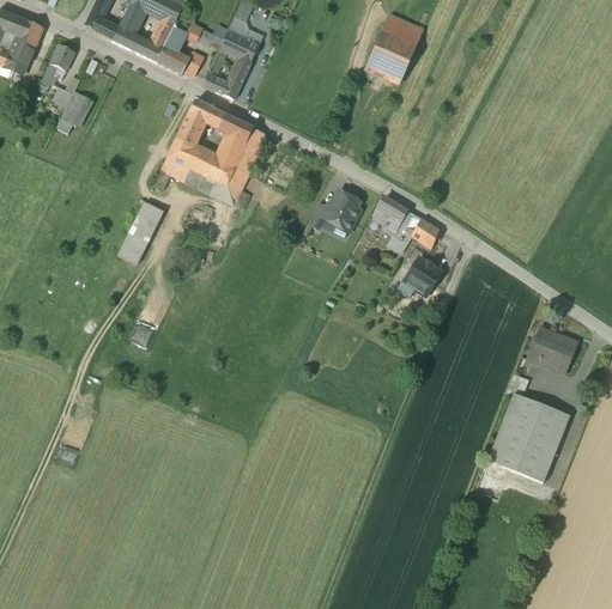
[(109,0),(97,0),(90,14),(100,19),(109,0)]
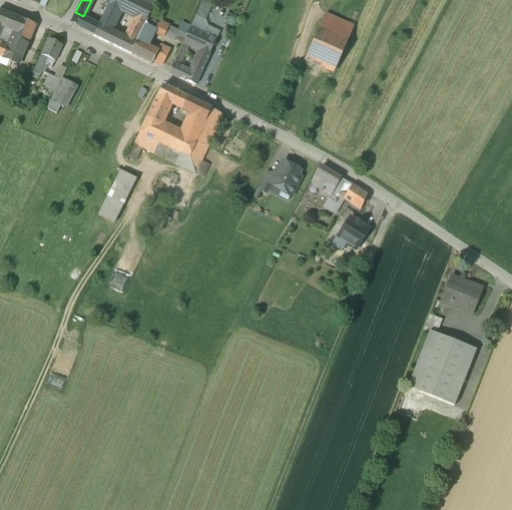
[(145,1),(143,0),(111,0),(110,2),(121,7),(137,15),(138,15),(145,1)]
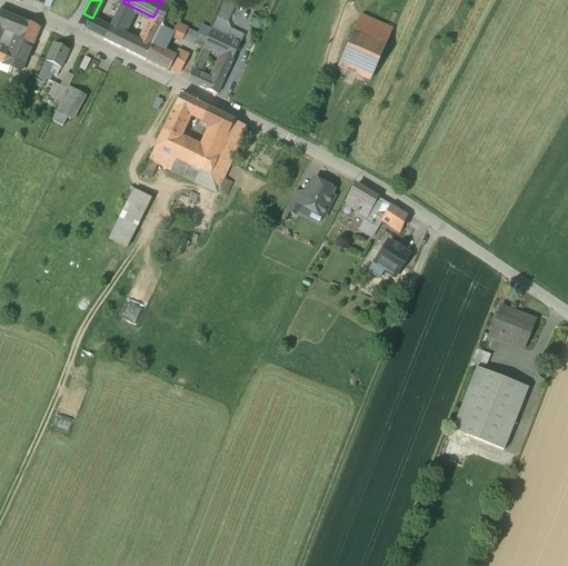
[(172,0),(170,6),(169,8),(176,12),(181,0),(172,0)]
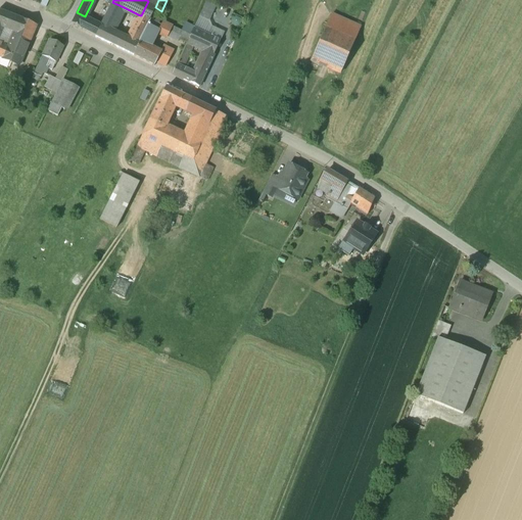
[(226,3),(218,0),(216,0),(207,17),(219,21),(226,3)]
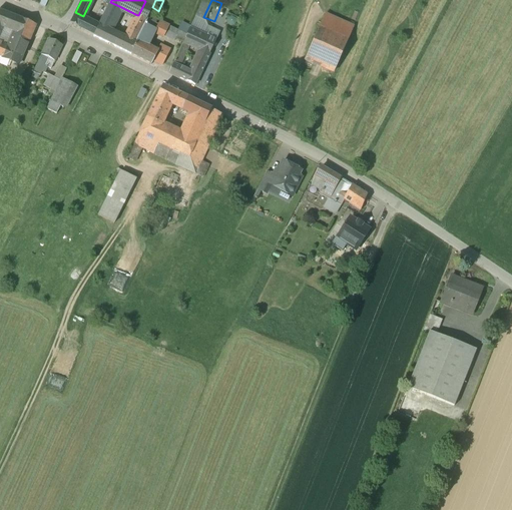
[(153,5),(145,1),(138,15),(146,19),(147,17),(149,12),(152,7),(153,5)]
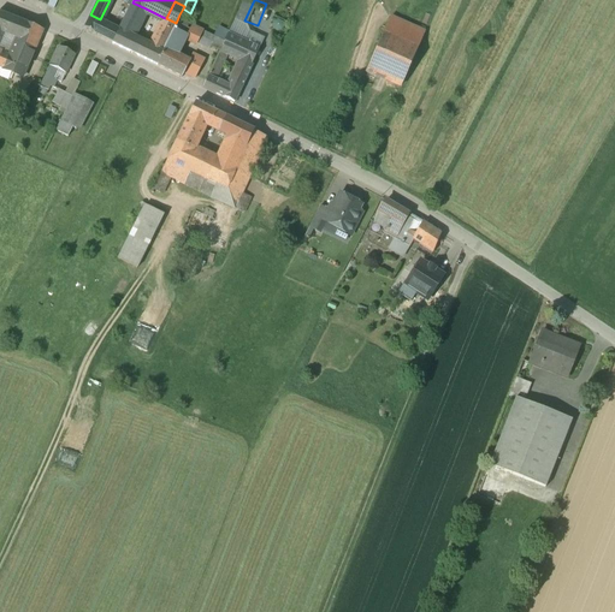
[(125,17),(119,29),(130,34),(142,11),(145,12),(146,9),(132,3),(130,6),(125,17)]
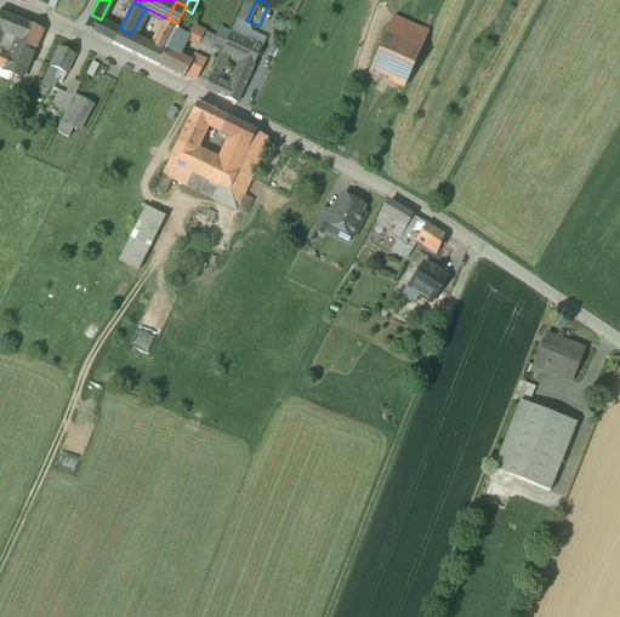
[(20,16),(0,9),(0,44),(5,33),(9,24),(22,30),(27,20),(20,16)]
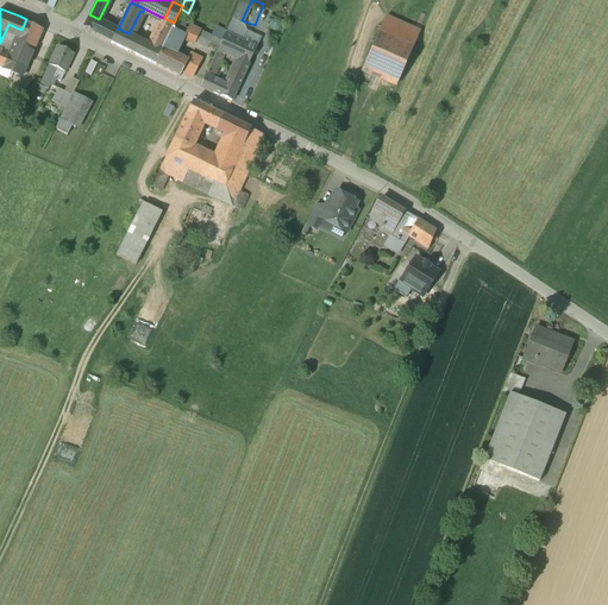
[(387,13),(380,30),(414,44),(421,27),(387,13)]
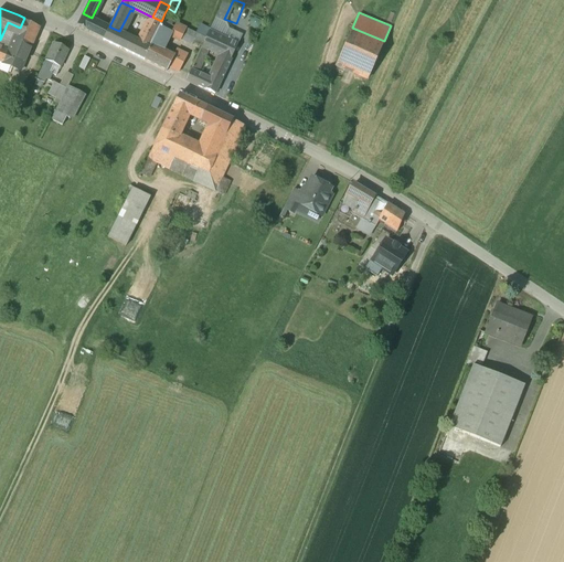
[(92,18),(83,13),(78,23),(100,33),(105,24),(92,18)]
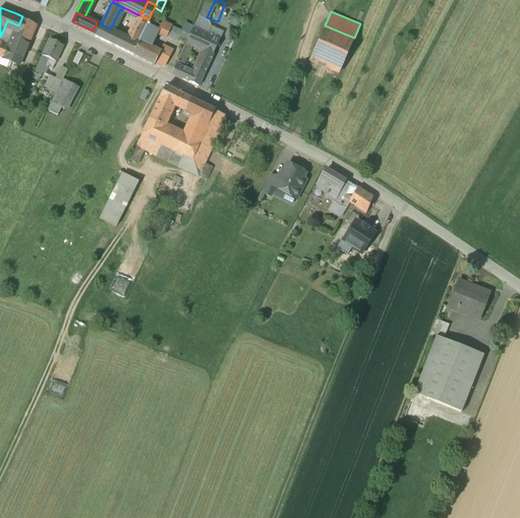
[(101,12),(97,22),(101,24),(106,14),(101,12)]
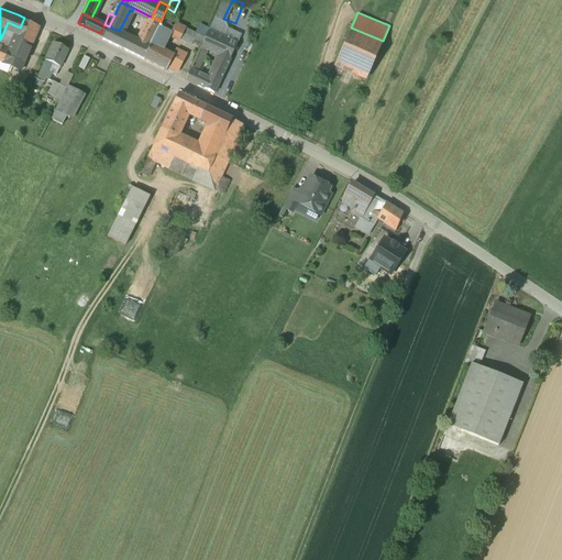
[(173,17),(164,13),(162,19),(171,22),(173,17)]
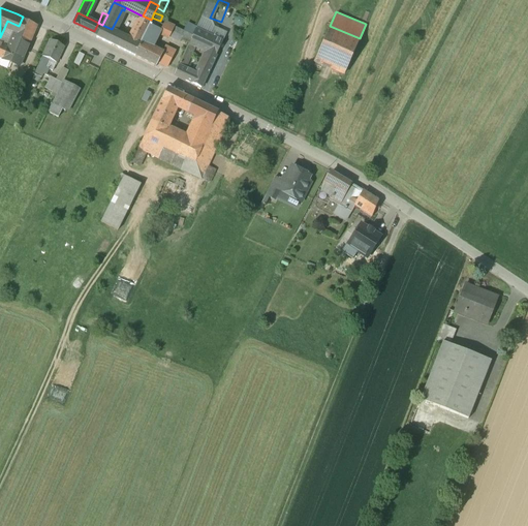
[(143,16),(142,16),(138,21),(149,25),(151,20),(143,16)]
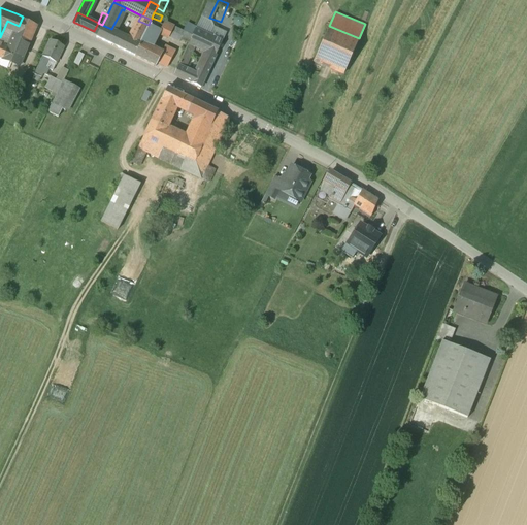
[(27,30),(21,44),(26,47),(28,48),(39,24),(23,17),(19,26),(27,30)]
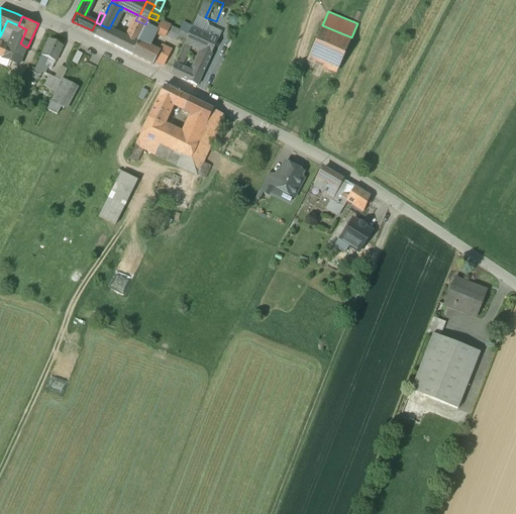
[(157,20),(148,17),(147,19),(146,22),(158,27),(157,30),(162,32),(163,31),(166,33),(170,24),(164,21),(163,23),(157,20)]
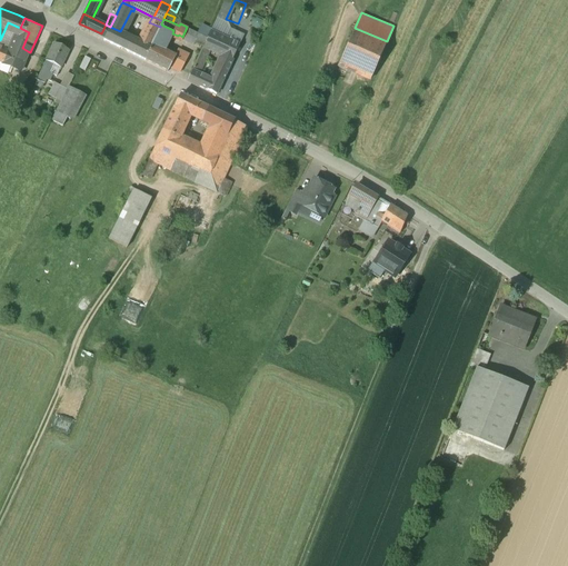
[(8,22),(5,30),(17,35),(20,28),(8,22)]
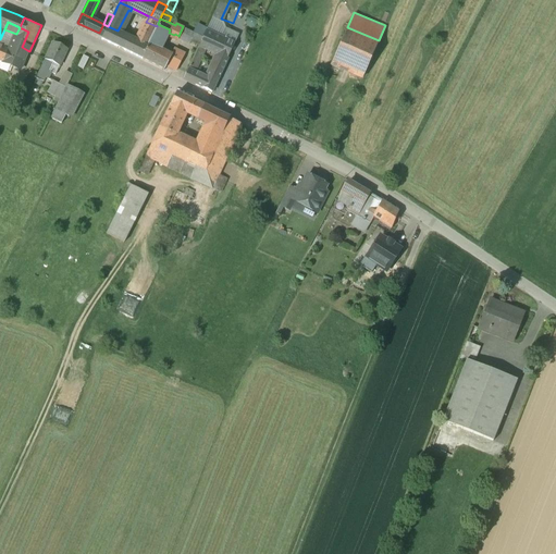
[(157,26),(146,22),(137,39),(148,45),(157,26)]
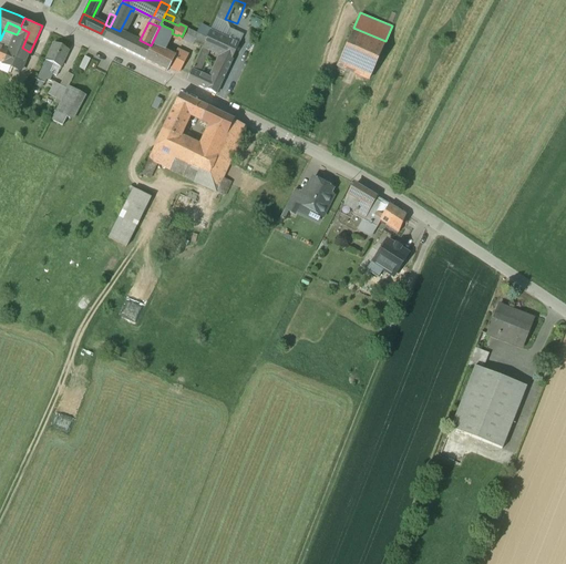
[(105,24),(101,33),(105,36),(110,27),(105,24)]
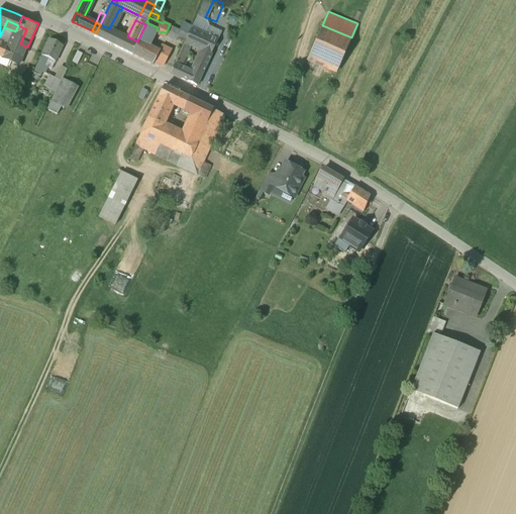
[(146,22),(138,39),(149,44),(157,30),(158,27),(146,22)]
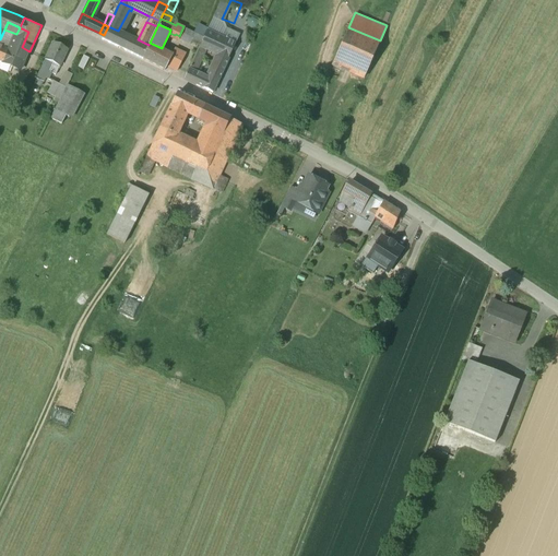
[(118,31),(108,26),(104,35),(103,36),(118,44),(122,33),(118,31)]
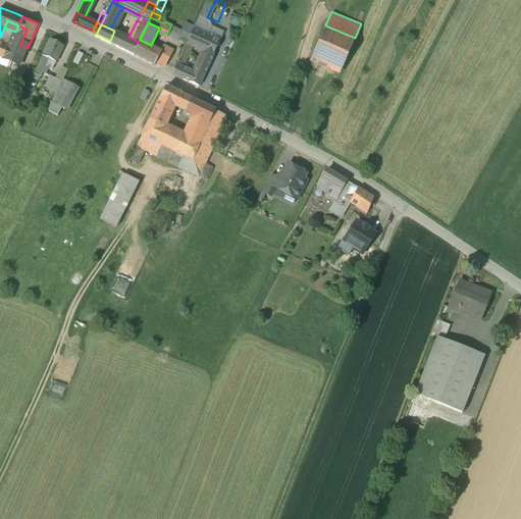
[(183,30),(171,24),(167,34),(178,39),(179,37),(183,30)]
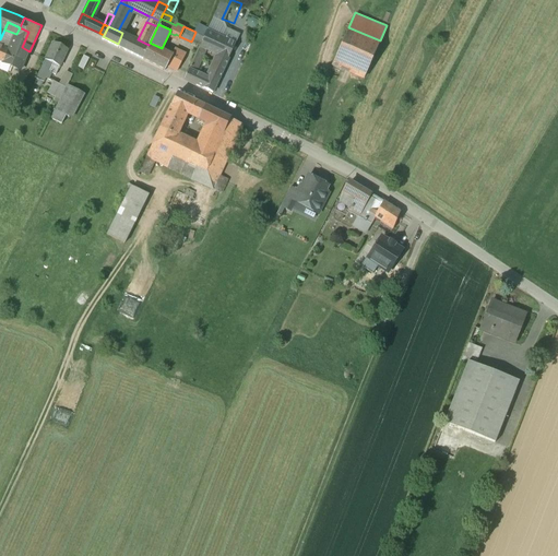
[(28,32),(20,27),(16,34),(12,43),(22,47),(28,32)]
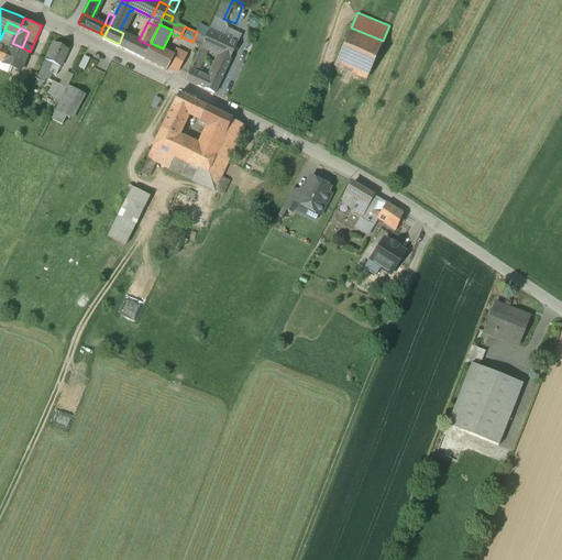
[(232,28),(228,37),(234,41),(239,31),(232,28)]
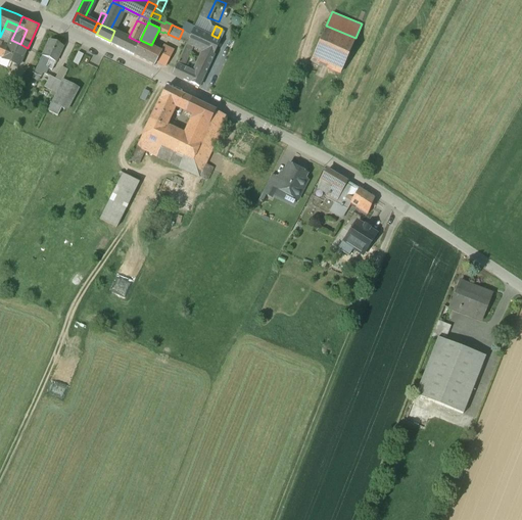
[(326,26),(312,57),(341,69),(356,38),(326,26)]
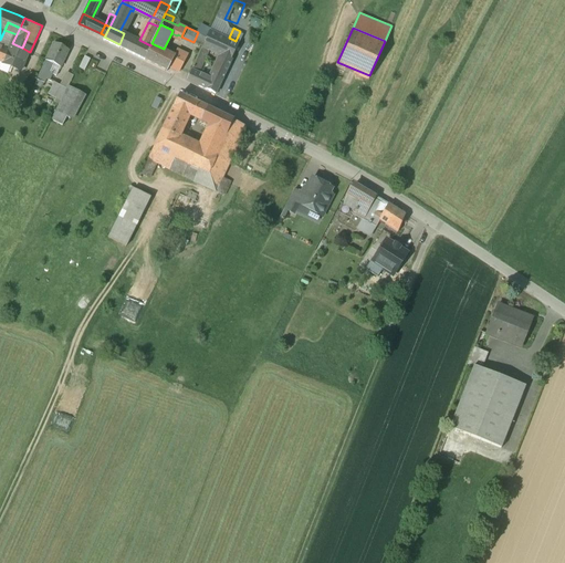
[(229,38),(210,29),(207,35),(203,43),(202,43),(208,45),(222,52),(222,51),(232,55),(239,42),(236,41),(229,38)]
